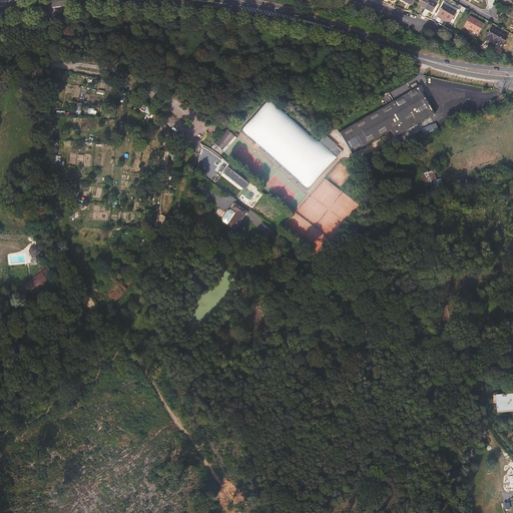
[(436,3),(429,0),(422,0),(419,5),(431,12),(436,3)]
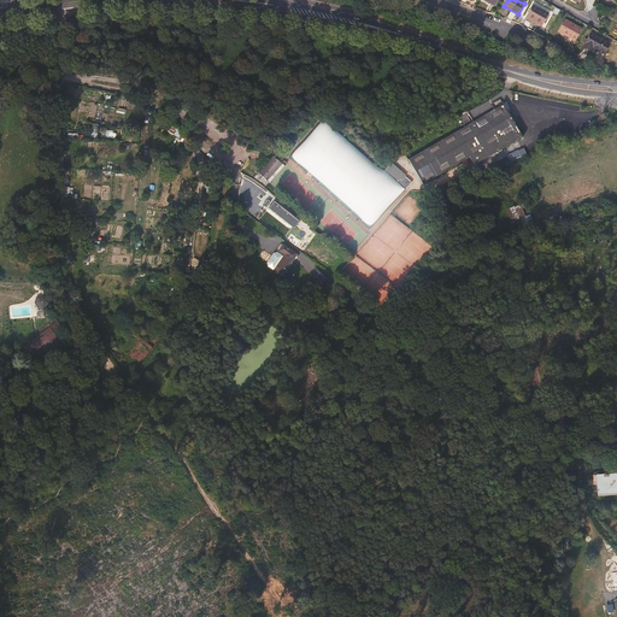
[(527,16),(536,22),(535,22),(542,25),(548,13),(533,6),(527,16)]
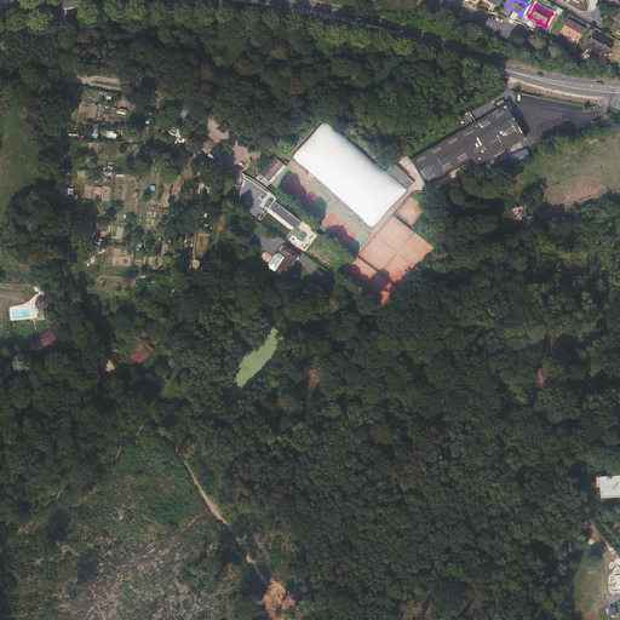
[(578,42),(585,30),(568,21),(567,22),(570,24),(564,35),(578,42)]
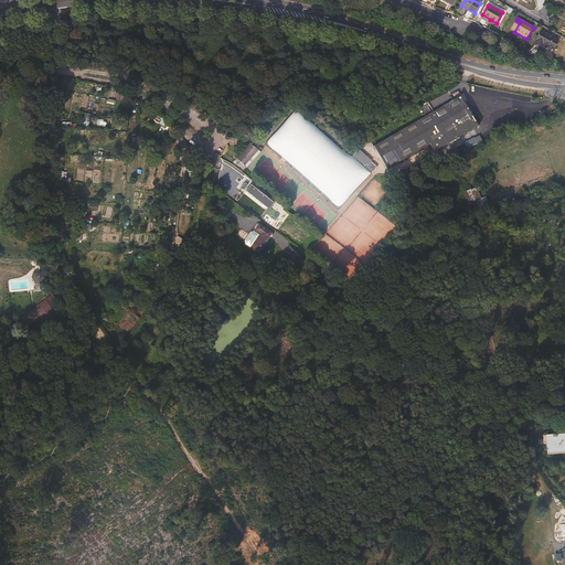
[(534,43),(542,48),(543,44),(553,50),(558,41),(541,32),(534,43)]
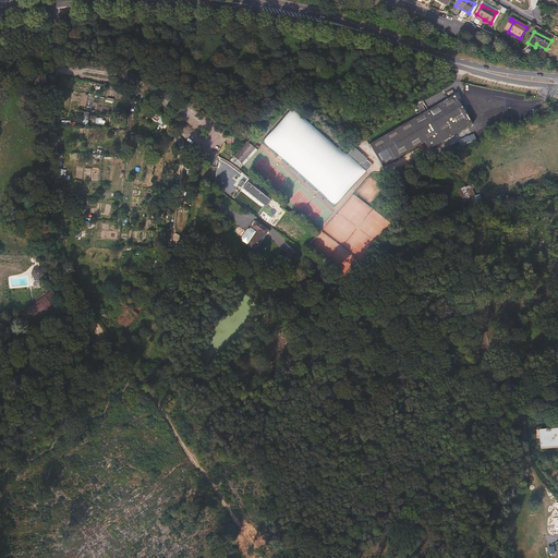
[(473,125),(457,96),(371,145),(384,168),(426,143),(431,150),(473,125)]
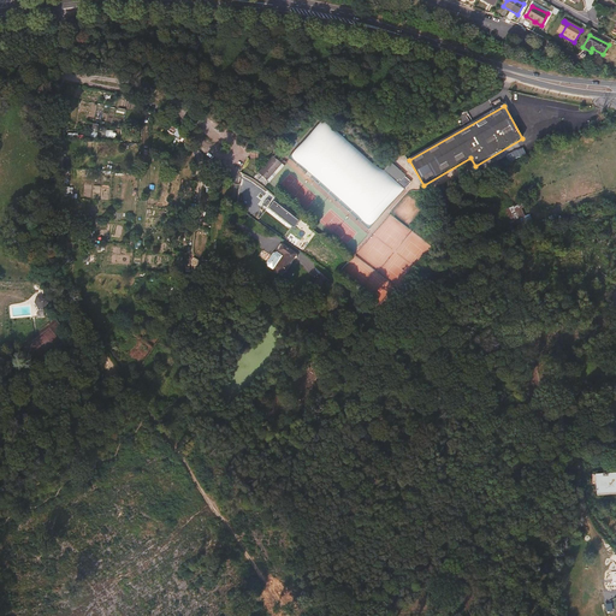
[(274,157),(260,172),(264,176),(260,179),(266,185),(272,179),(270,177),(283,164),(284,163),(283,161),(279,158),(278,159),(274,157)]
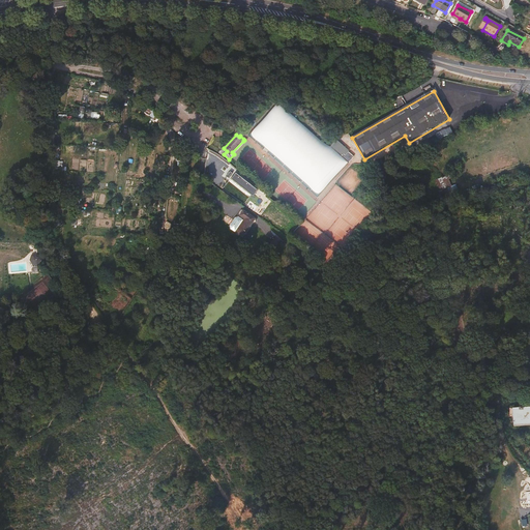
[(234,154),(229,159),(230,160),(246,141),(243,139),(244,140),(243,141),(232,152),(234,154)]
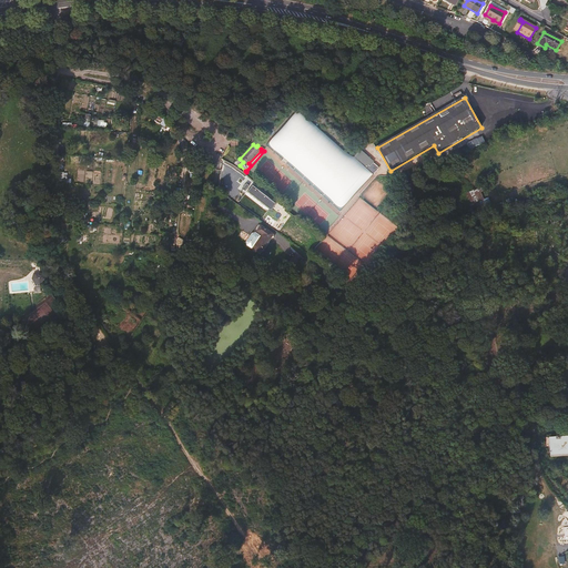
[(362,150),(355,156),(374,174),(374,175),(381,169),(374,163),(375,162),(362,150)]
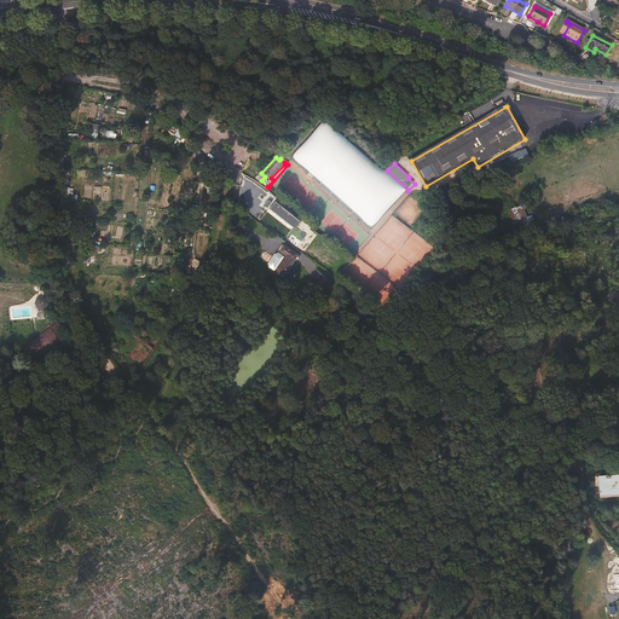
[(207,165),(203,167),(209,179),(213,177),(207,165)]
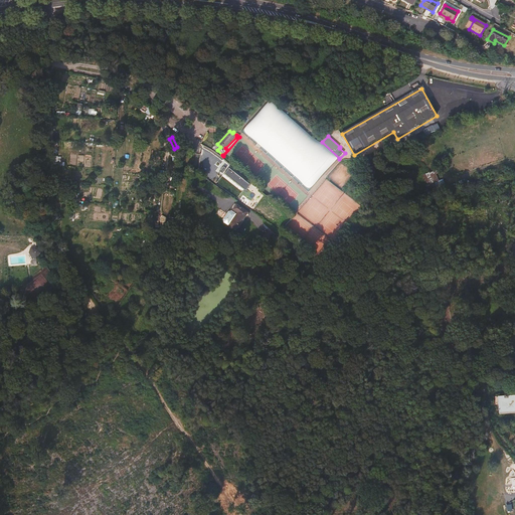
[(235,182),(240,178),(231,167),(226,171),(235,182)]
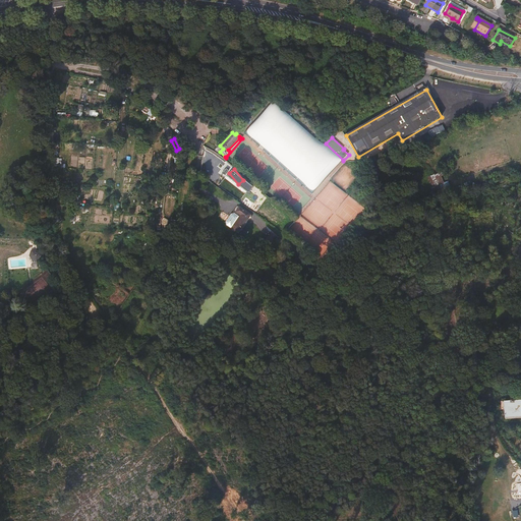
[(230,215),(225,222),(226,225),(231,229),(238,234),(251,215),(239,207),(235,212),(240,215),(238,217),(233,214),(230,215)]
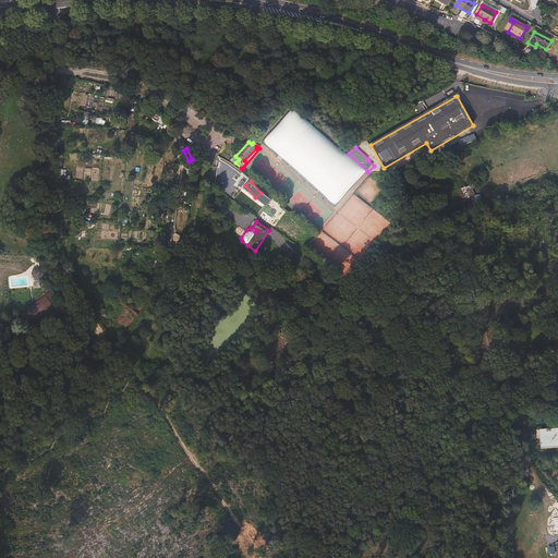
[(288,266),(296,256),(291,251),(281,261),(288,266)]
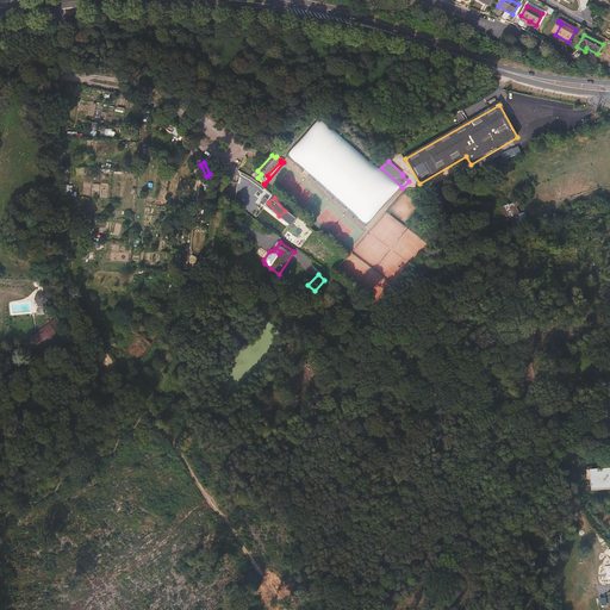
[(48,293),(42,291),(36,293),(35,299),(38,306),(45,305),(49,300),(48,293)]
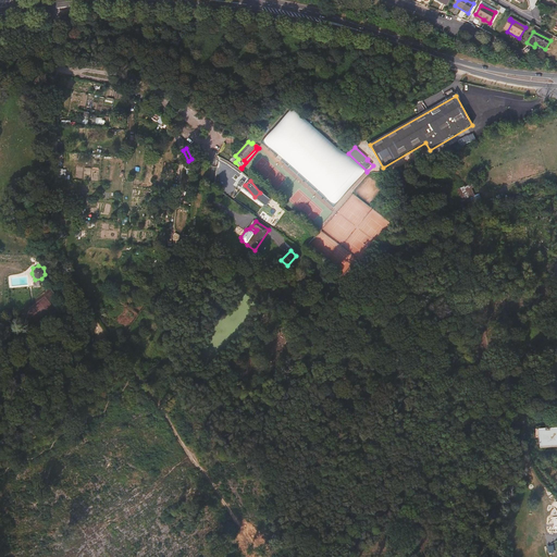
[(556,428),(549,429),(549,428),(545,428),(545,429),(539,429),(540,448),(556,447),(556,428)]
